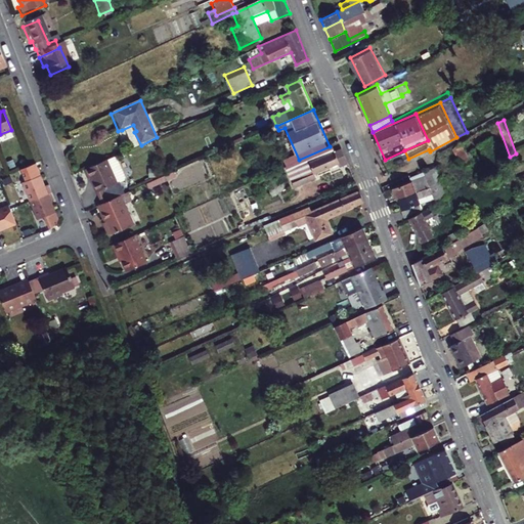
[(133,125),(122,130),(131,149),(141,145),(134,132),(136,131),(133,125)]
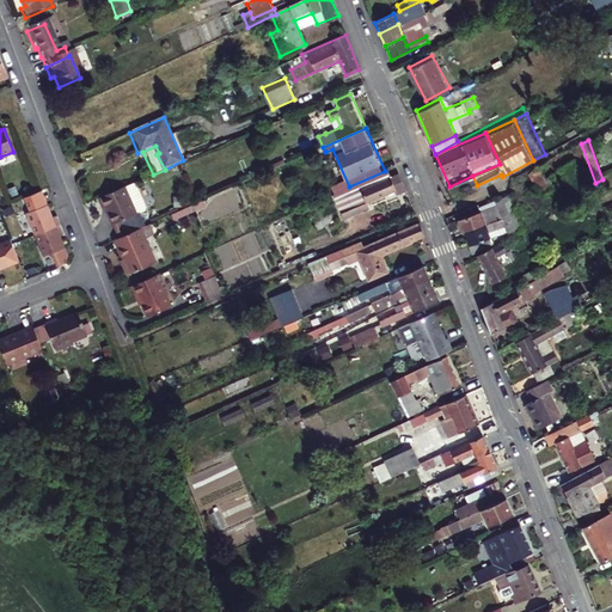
[(542,195),(560,187),(550,166),(532,175),(542,195)]
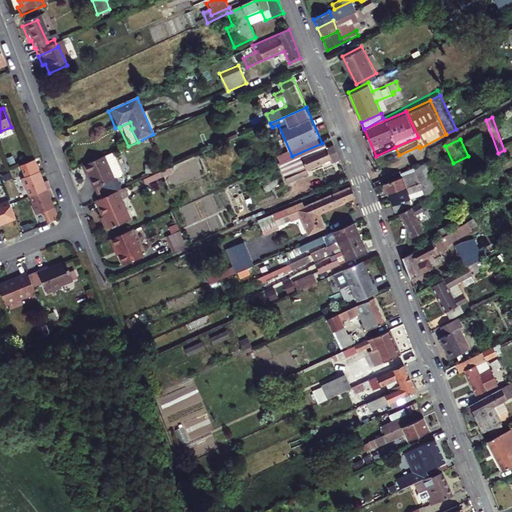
[(322,143),(292,156),(280,162),(290,185),(310,176),(308,171),(332,160),(333,163),(341,160),(335,145),(328,149),(325,142),(322,143)]
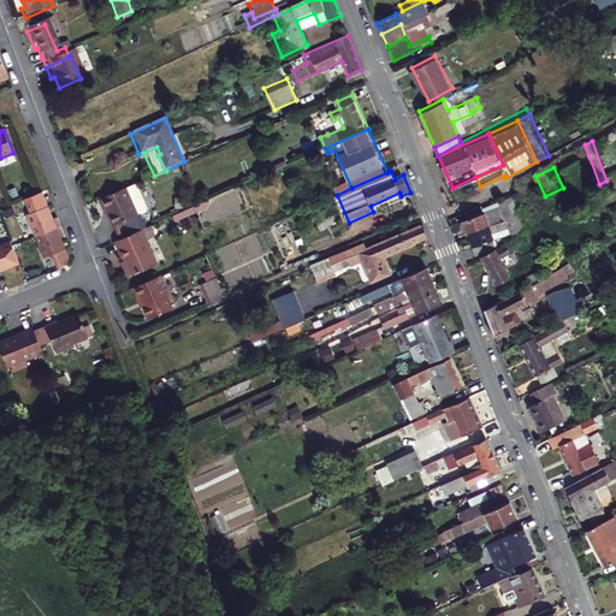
[(134,185),(96,202),(101,213),(102,212),(111,229),(142,214),(144,211),(134,185)]
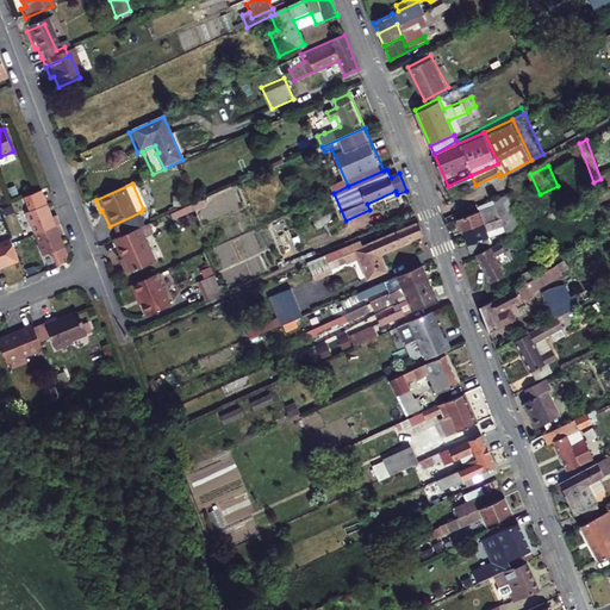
[(456,221),(461,231),(514,209),(508,195),(474,210),(475,212),(456,221)]
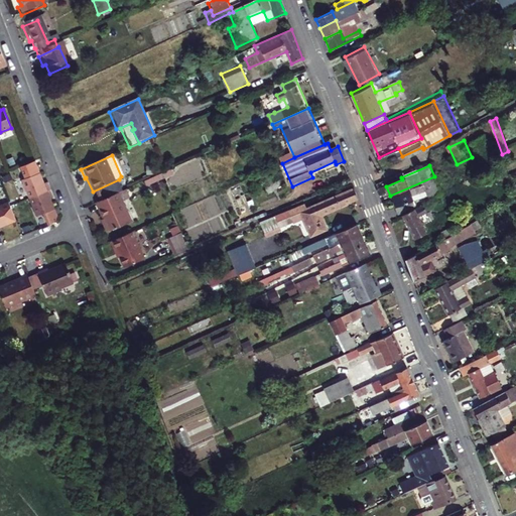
[(22,179),(29,199),(51,188),(48,181),(45,183),(40,172),(22,179)]
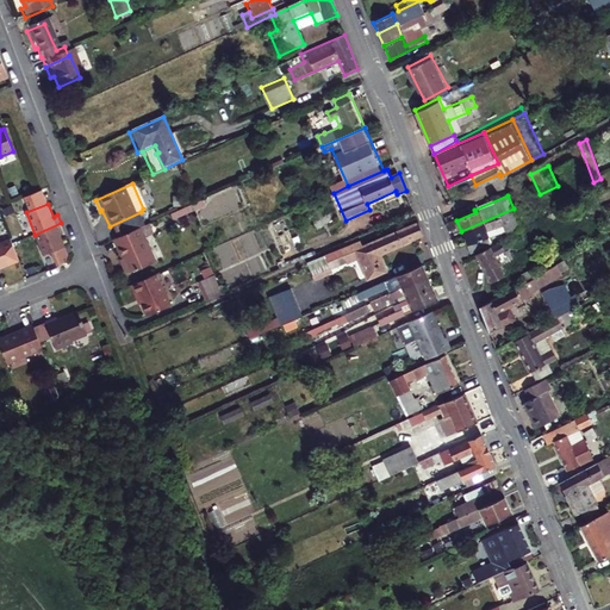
[(518,235),(523,232),(514,209),(461,231),(471,251),(493,242),(492,238),(490,240),(487,235),(503,228),(508,241),(509,240),(518,235)]
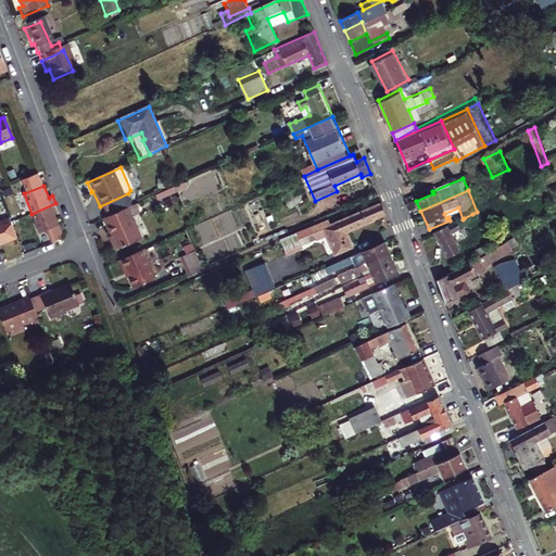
[(55,203),(32,214),(40,234),(46,230),(60,225),(55,213),(59,212),(55,203)]
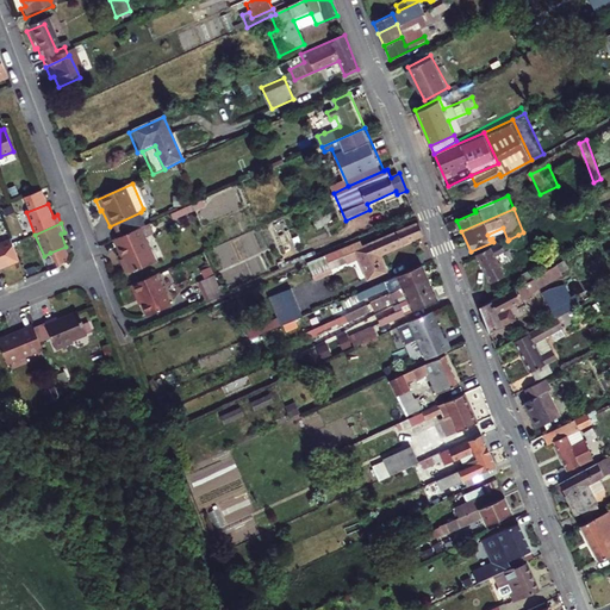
[(363,244),(311,268),(318,282),(327,279),(325,275),(354,262),(358,269),(366,265),(372,278),(387,271),(381,256),(424,237),(419,225),(366,249),(363,244)]
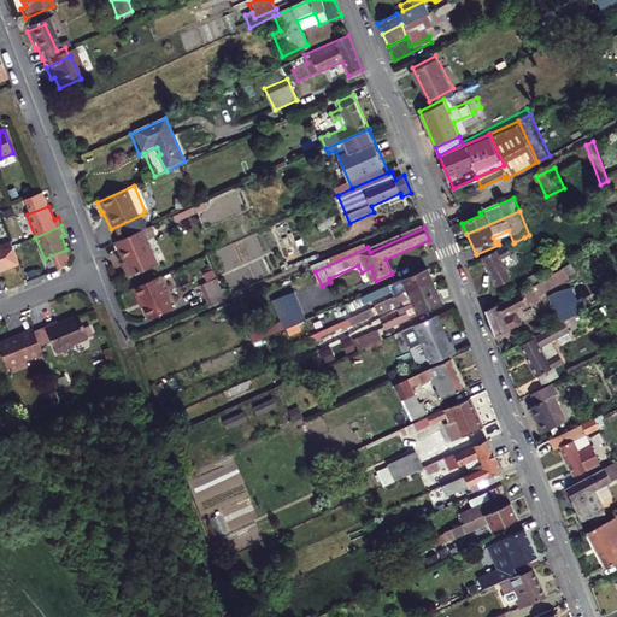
[(139,234),(109,247),(124,281),(153,268),(139,234)]
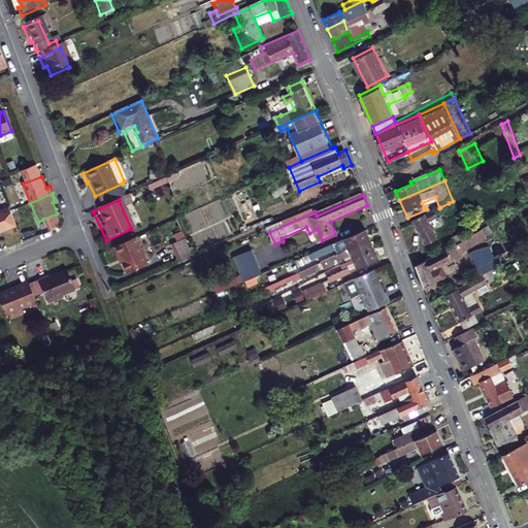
[(449,203),(440,207),(443,213),(452,209),(449,203)]
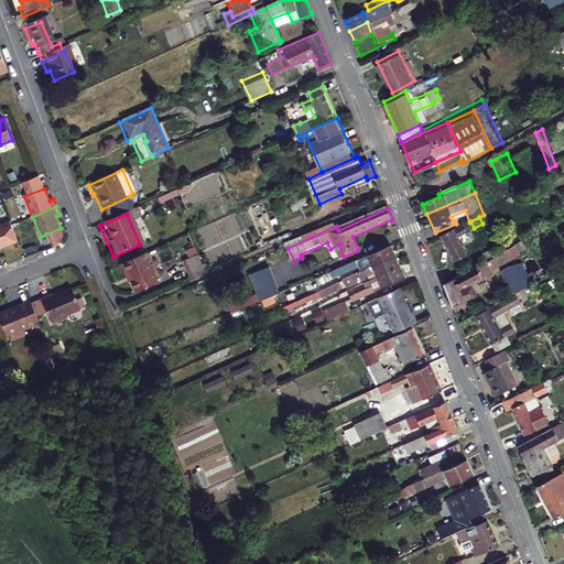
[(260,224),(262,231),(272,229),(270,220),(260,224)]
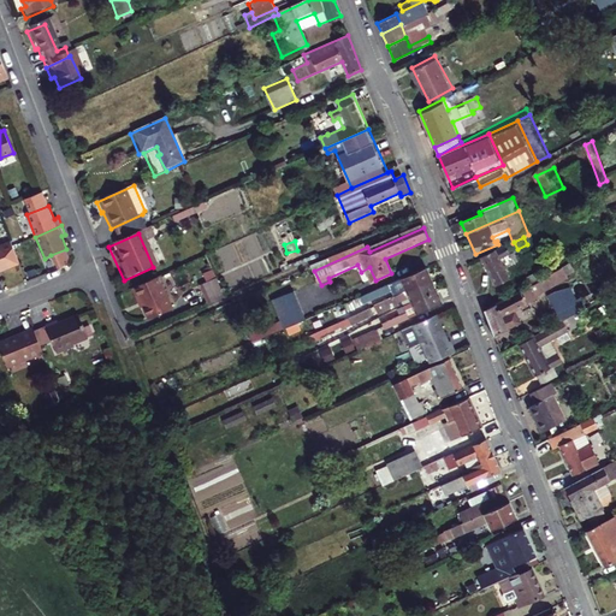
[(1,244),(0,244),(0,271),(10,267),(1,244)]
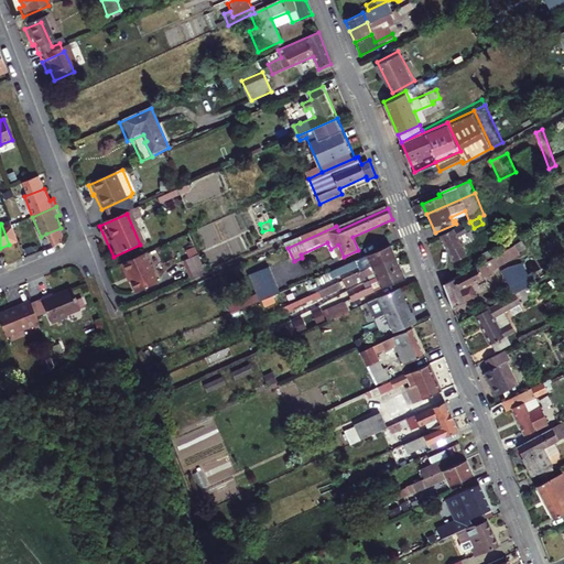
[(461,227),(441,238),(455,264),(468,258),(462,246),(468,242),(461,227)]
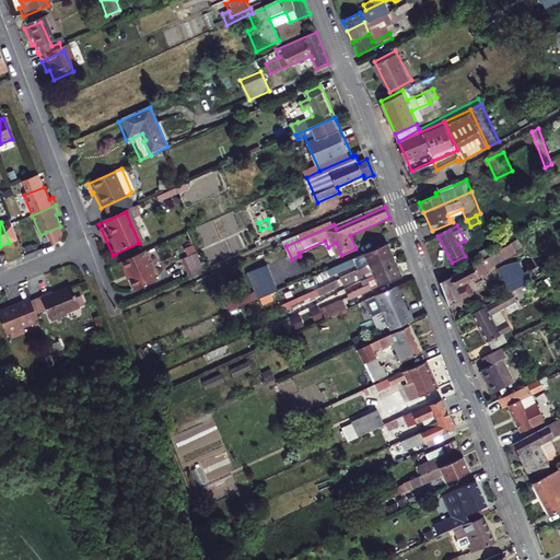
[(60,226),(46,232),(49,240),(63,234),(60,226)]
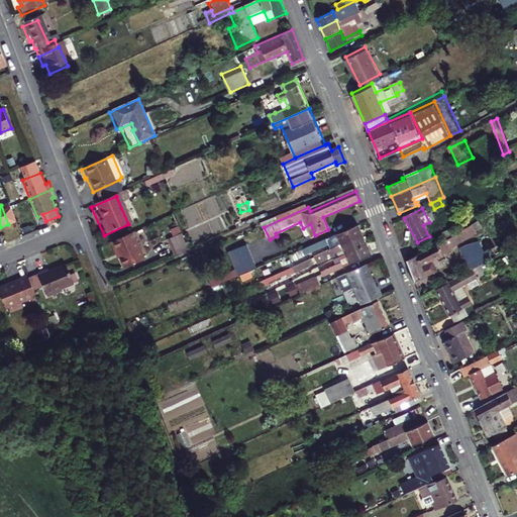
[(341,243),(365,234),(359,222),(337,232),(341,243)]
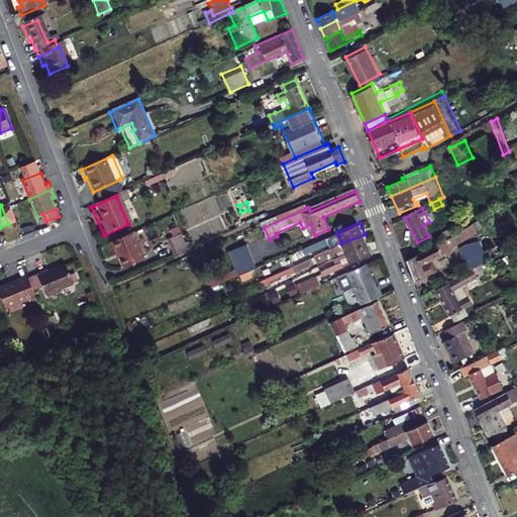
[(483,230),(480,224),(457,235),(444,242),(408,262),(417,284),(434,275),(429,265),(451,253),(449,250),(463,243),(461,241),(483,230)]
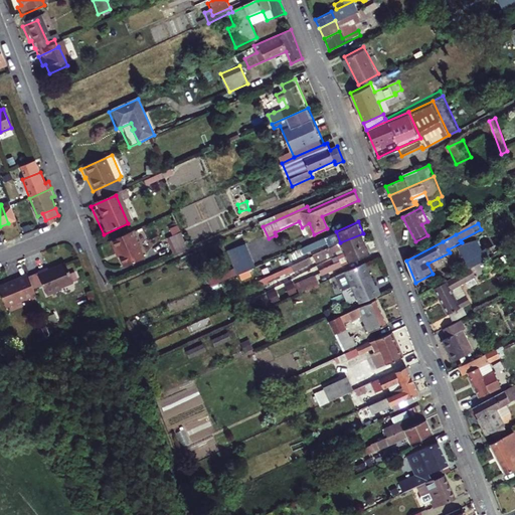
[(443,241),(456,234),(453,229),(441,235),(443,241)]
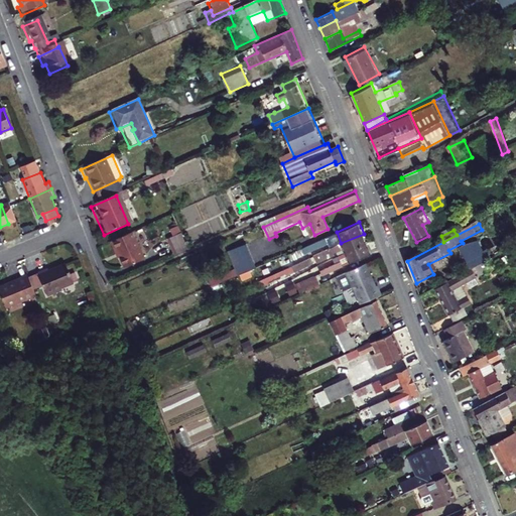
[(130,234),(108,243),(112,251),(114,250),(122,269),(141,261),(130,234)]
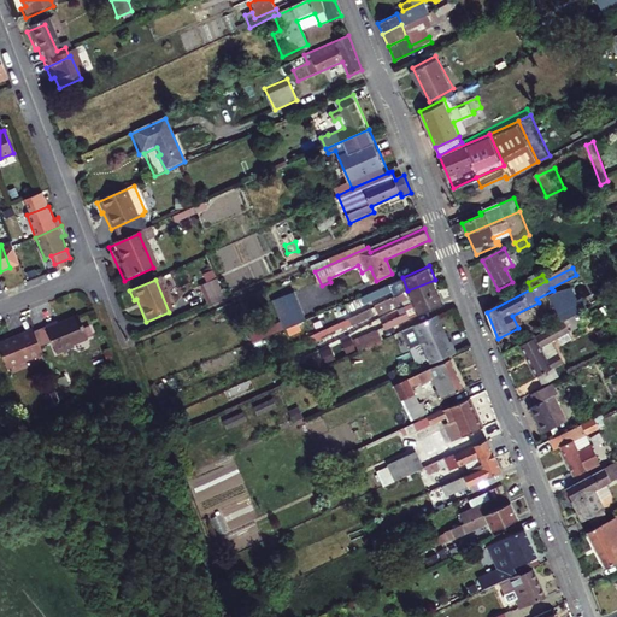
[(411,299),(412,303),(440,291),(435,280),(407,291),(375,306),(378,313),(411,299)]
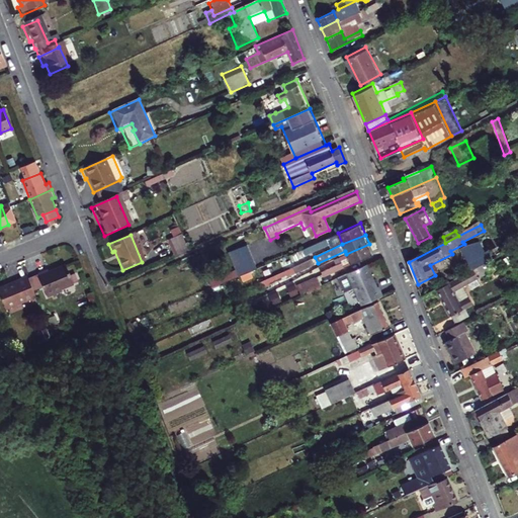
[(168,243),(175,259),(189,253),(182,237),(168,243)]
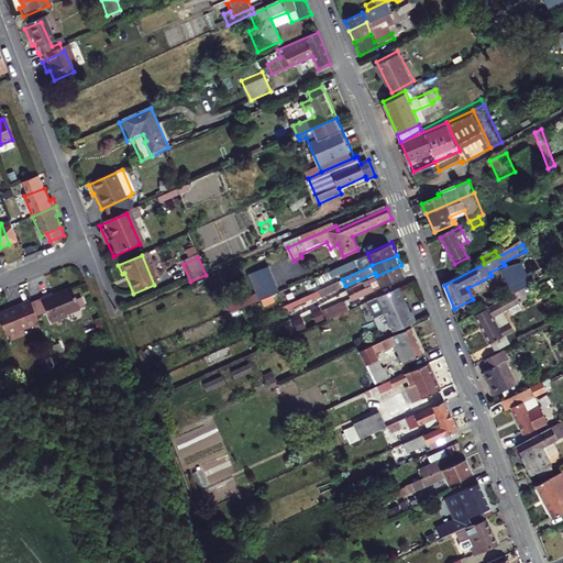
[(350,271),(346,263),(312,277),(317,285),(350,271)]
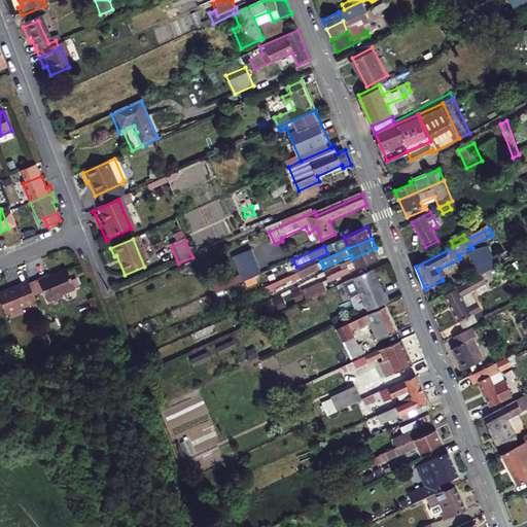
[(376,248),(352,258),(354,261),(325,274),(328,280),(380,258),(376,248)]
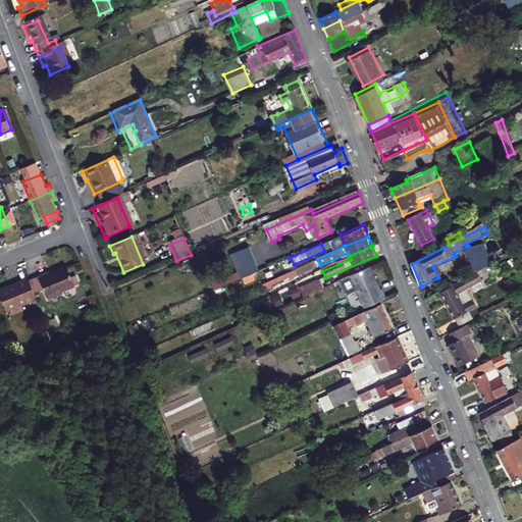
[(468,258),(478,255),(476,246),(466,248),(468,258)]
